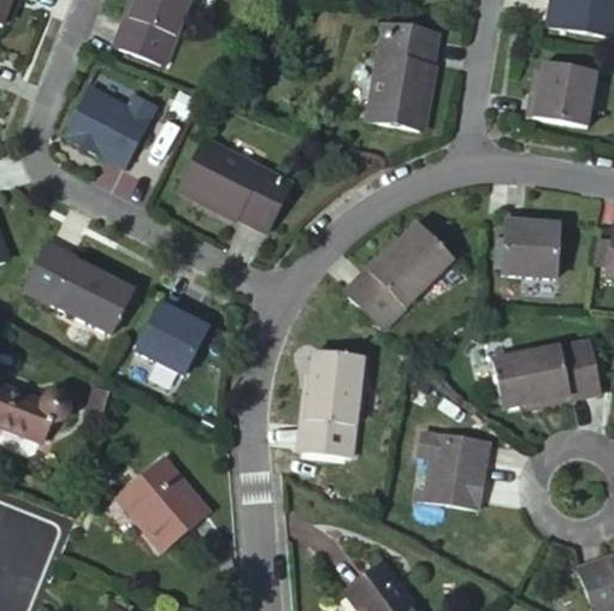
[(0,0),(0,6),(10,10),(12,3),(13,0),(0,0)]
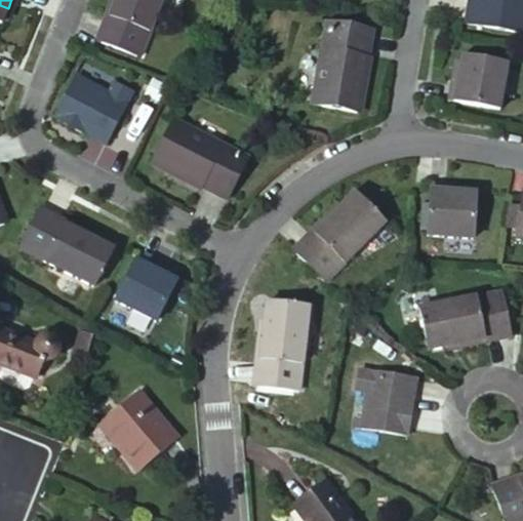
[(103,40),(118,0),(112,0),(97,37),(103,40)]
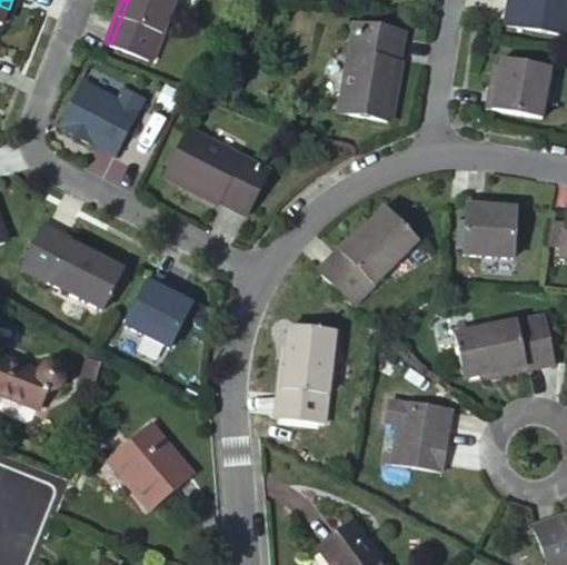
[(128,0),(111,43),(155,60),(178,0),(128,0)]
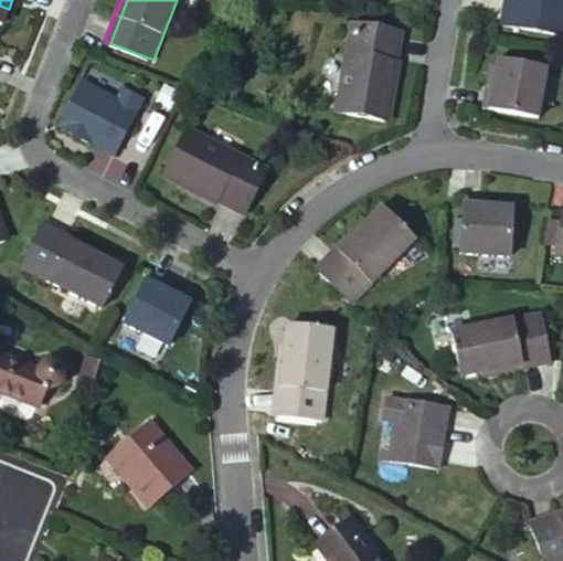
[(507,0),(503,22),(562,33),(562,0),(507,0)]
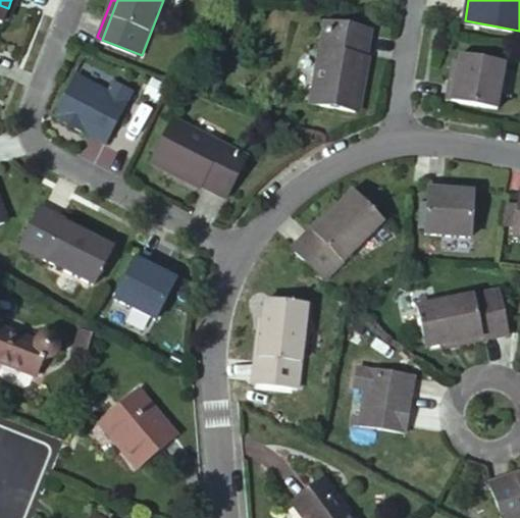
[(355,110),(371,28),(328,19),(312,102),(355,110)]
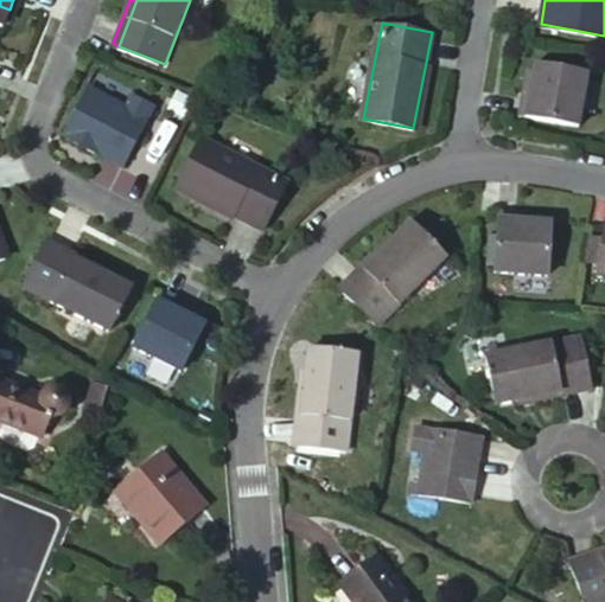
[(532,100),(524,98),(521,119),(585,130),(596,72),(537,63),(536,71),(532,100)]
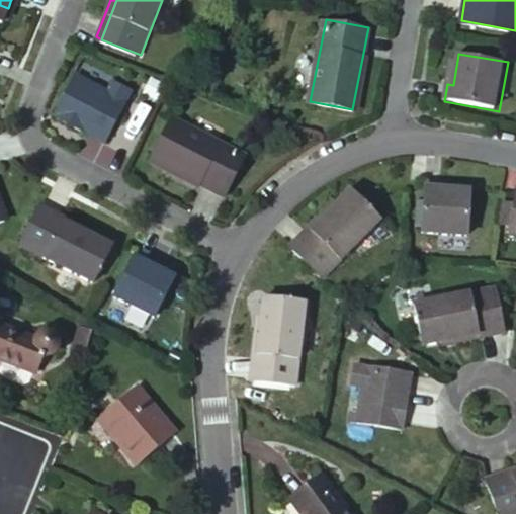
[(447,84),(453,85),(457,61),(452,60),(447,84)]
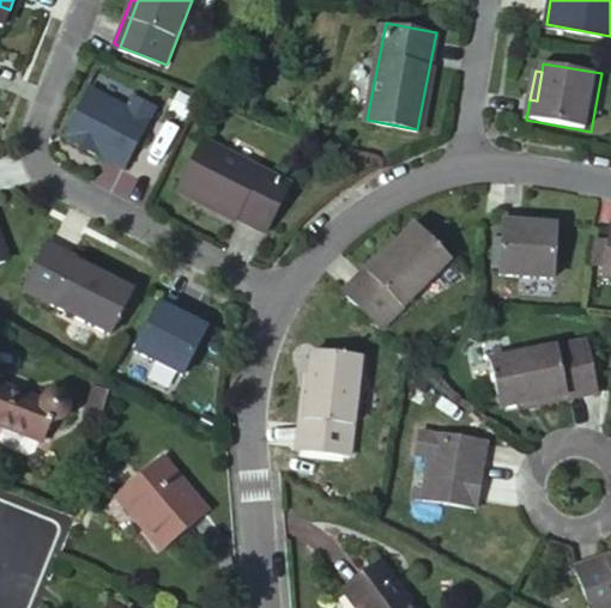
[(129,99),(92,81),(65,135),(103,156),(106,150),(126,160),(157,99),(135,89),(129,99)]
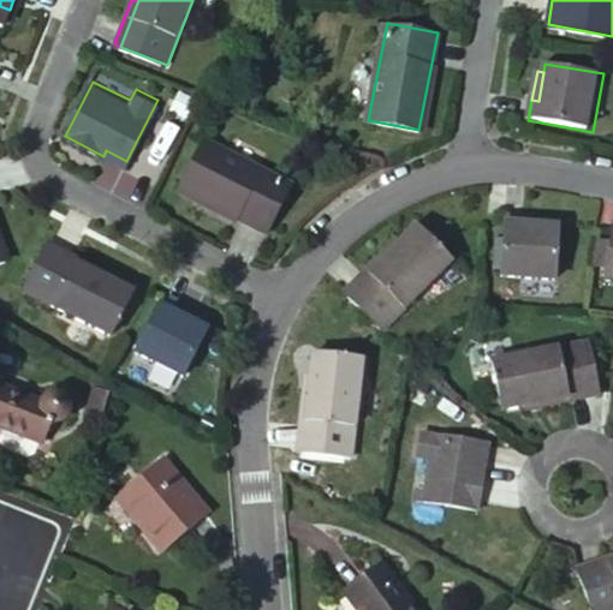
[(180,185),(271,228),(292,181),(202,138),(180,185)]
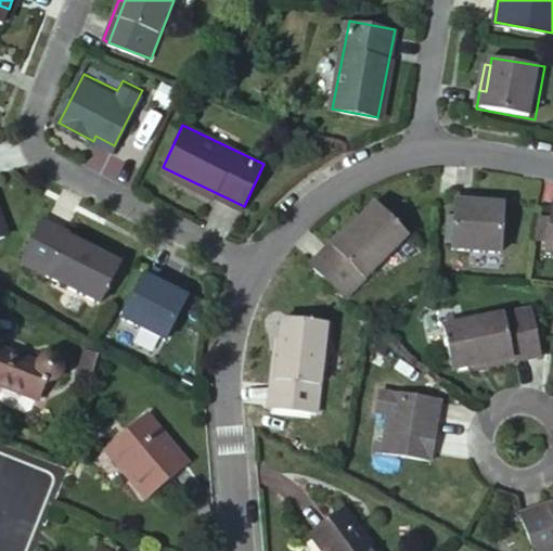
[(114,145),(95,136),(93,141),(112,150),(114,145)]
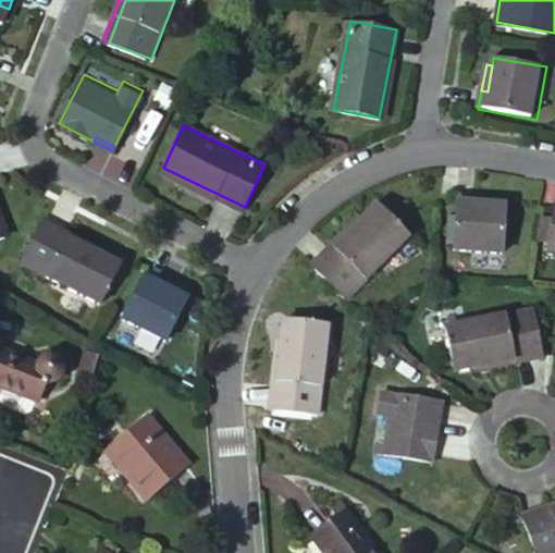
[(352,208),(304,256),(336,289),(401,225),(368,193),(352,208)]
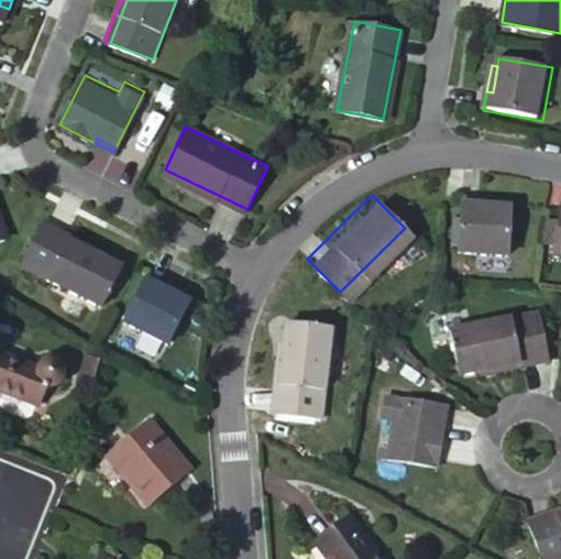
[(480,206),(481,200),(463,199),(460,254),(509,258),(512,208),(505,208),(480,206)]
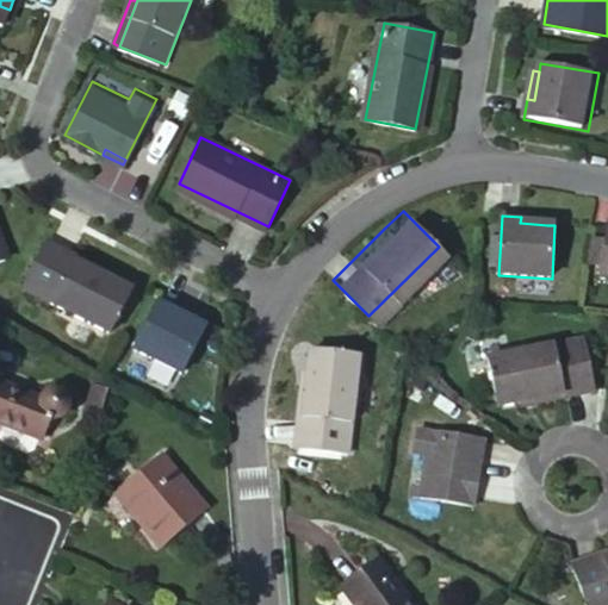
[(607,238),(593,236),(589,260),(605,262),(607,250),(607,238)]
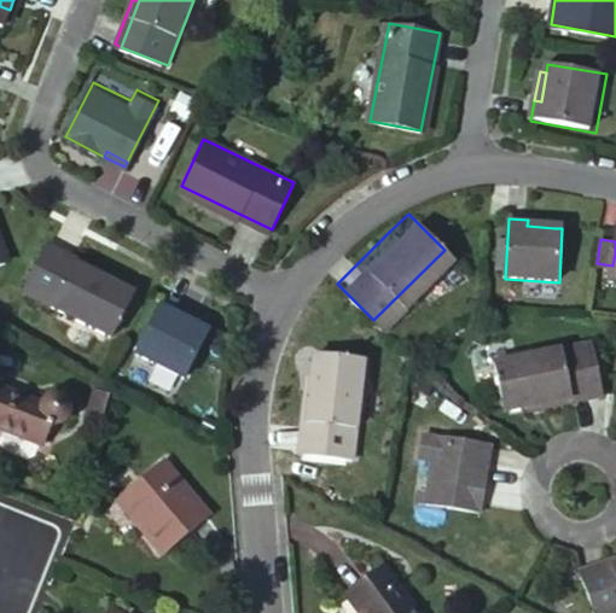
[(117,275),(51,241),(47,246),(115,280),(117,275)]
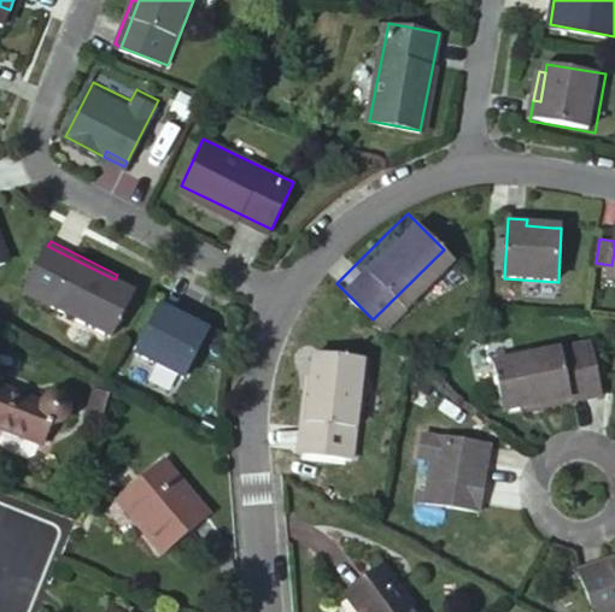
[(24,292),(113,336),(136,290),(115,280),(47,246),(24,292)]
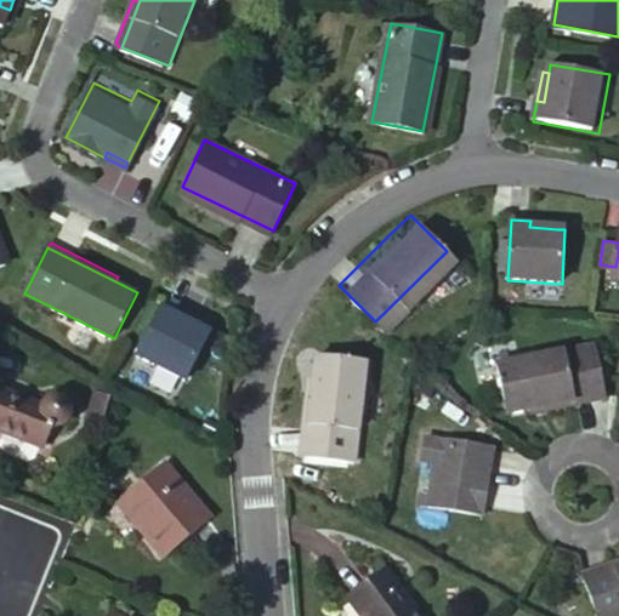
[(180,315),(183,309),(166,301),(138,354),(187,378),(211,330),(204,328),(180,315)]
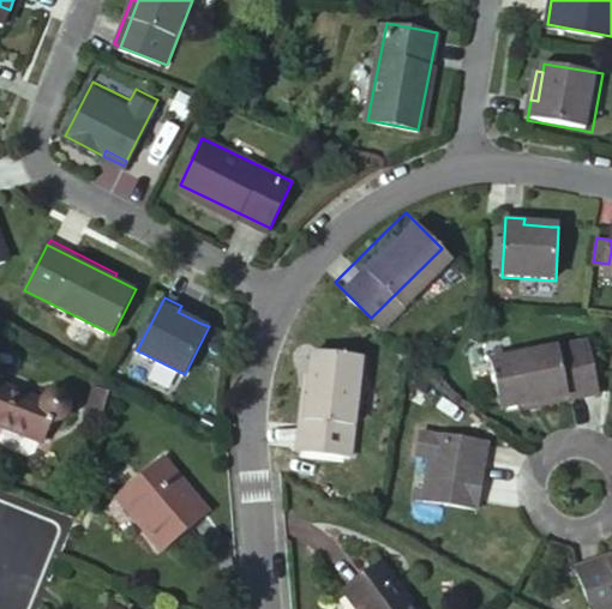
[(181,306),(178,312),(202,324),(205,318),(181,306)]
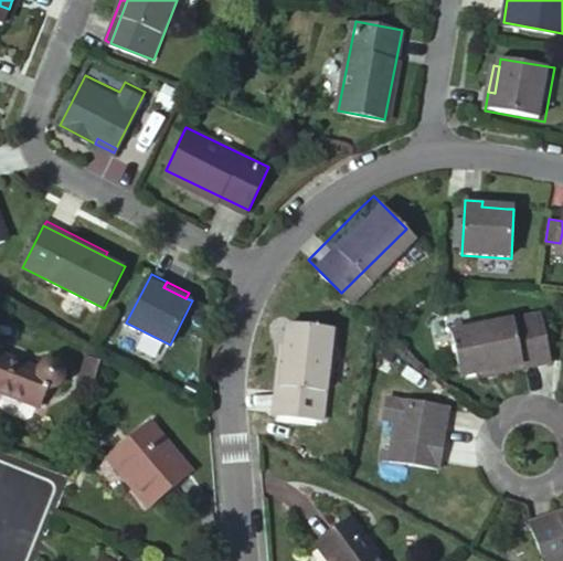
[(485,371),(552,355),(541,308),(453,331),(464,377),(485,371)]
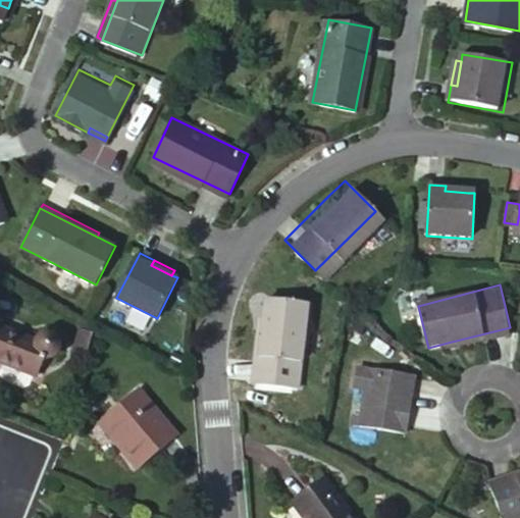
[(265,319),(256,381),(299,387),(310,305),(267,299),(265,319)]
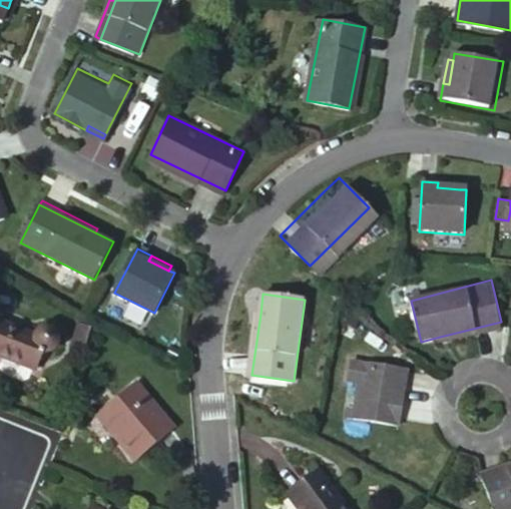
[(85,317),(73,313),(67,335),(79,338),(85,317)]
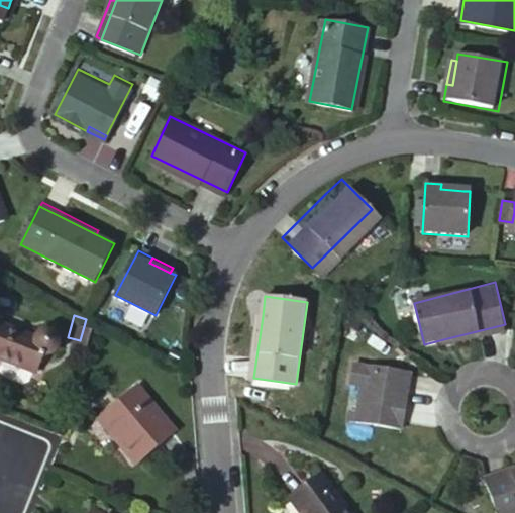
[(253,378),(263,316),(256,315),(248,378),(253,378)]
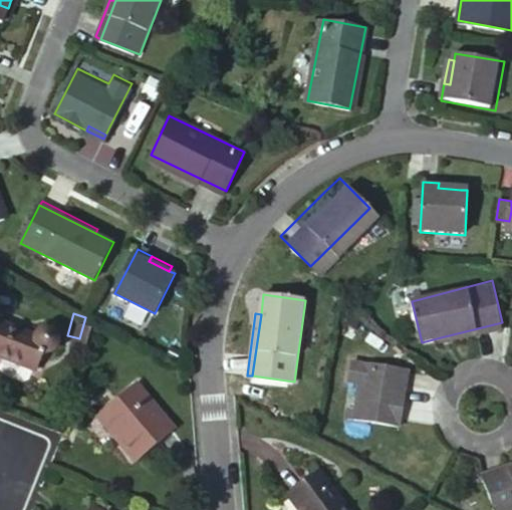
[(34,350),(37,341),(38,342),(40,342),(43,341),(45,341),(48,339),(50,337),(51,335),(53,333),(53,330),(54,327),(53,325),(53,323),(51,320),(49,318),(47,316),(44,315),(42,314),(38,314),(36,314),(33,316),(31,317),(28,320),(27,322),(26,324),(26,327),(0,318),(0,350),(28,359),(31,348),(34,350)]
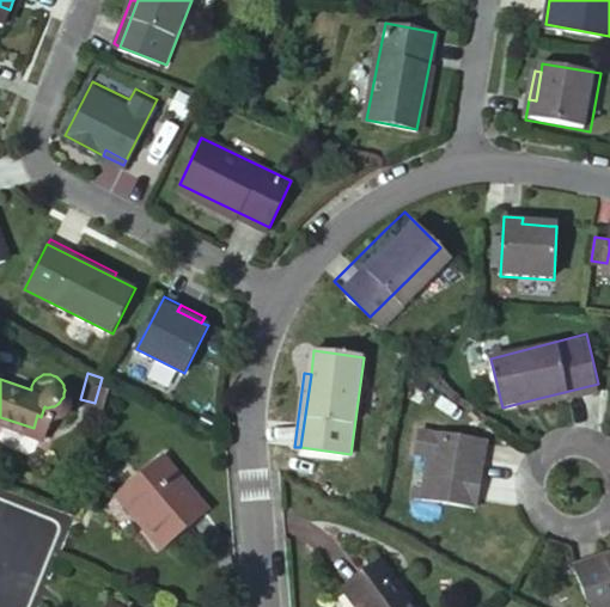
[(598,384),(525,402),(528,408),(599,390),(598,384)]
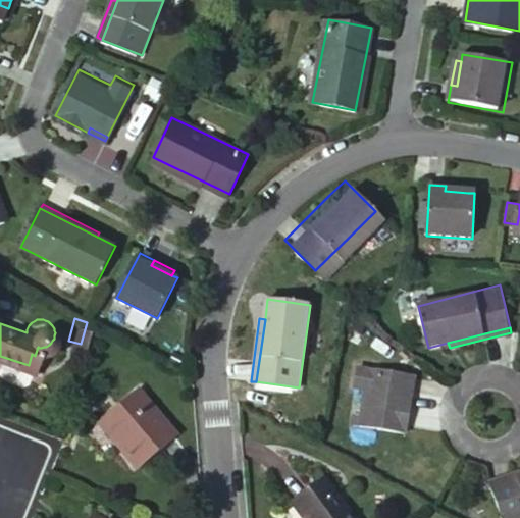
[(349,390),(343,424),(394,433),(401,397),(396,397),(399,377),(342,367),(338,387),(349,390)]
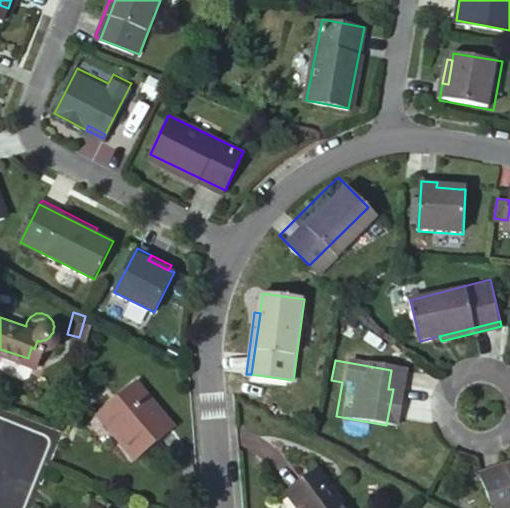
[(139,364),(99,394),(133,441),(173,410),(139,364)]
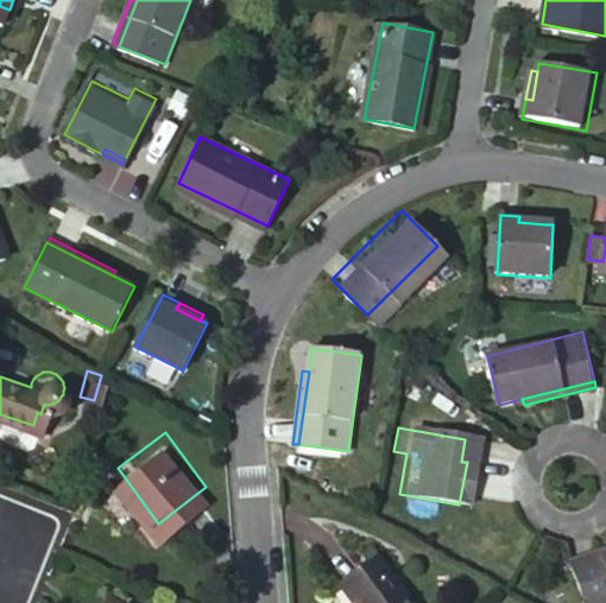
[(570,566),(605,552),(605,546),(568,560),(570,566)]
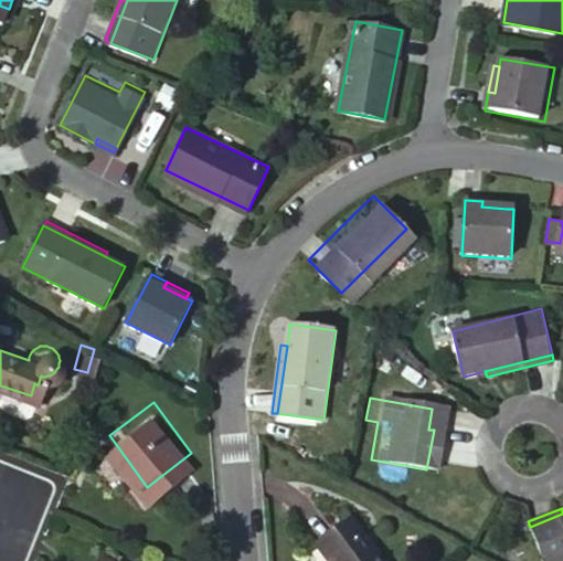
[(562,514),(530,527),(542,560),(562,560),(562,514)]
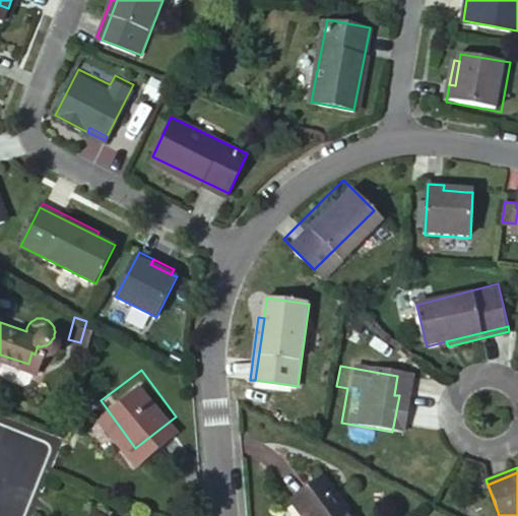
[(346,515),(313,476),(284,502),(297,515),(346,515)]
